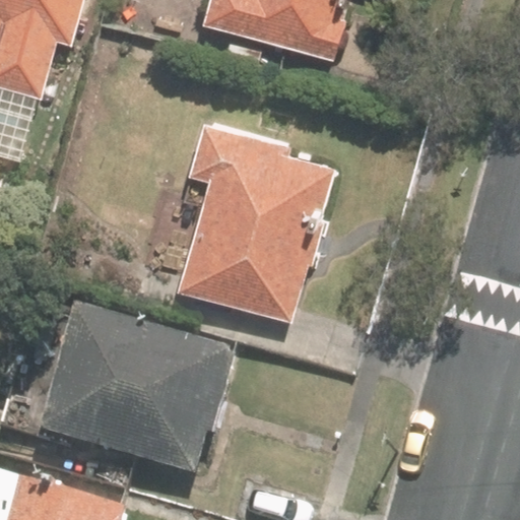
[(0,0),(0,86),(52,101),(78,0),(0,0)]
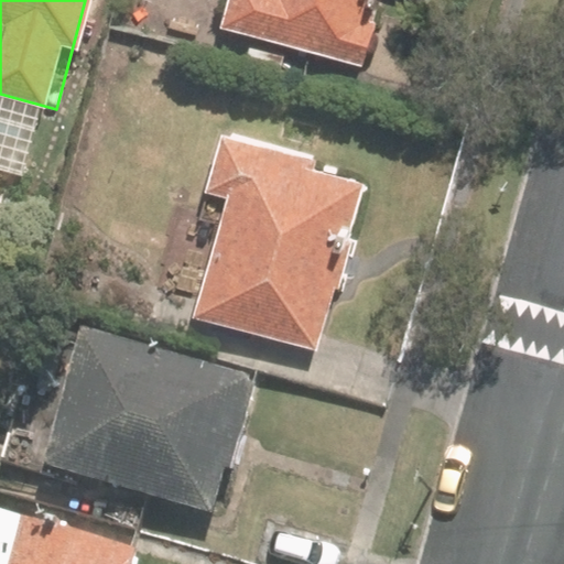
[(362,68),(380,0),(227,0),(220,29),(255,38),(255,39),(362,68)]
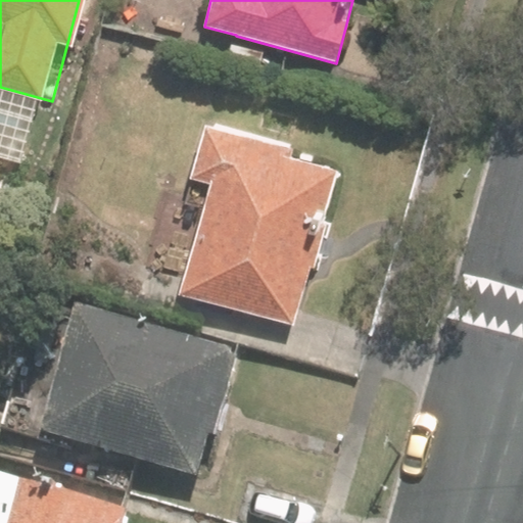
[(178,294),(295,325),(337,171),(290,157),(292,149),(204,126),(191,176),(208,180),(178,294)]
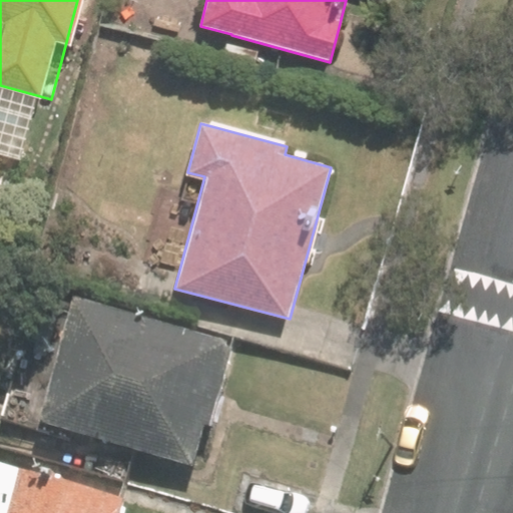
[(38,436),(194,478),(228,351),(72,309),(38,436)]
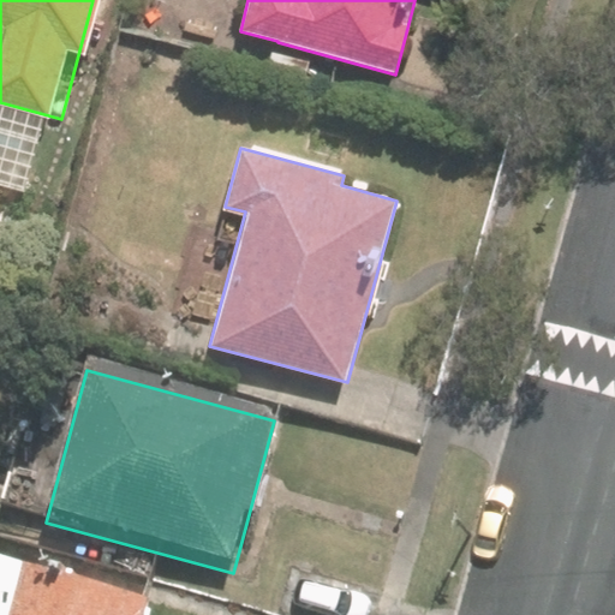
[(159,614),(161,613),(0,568),(0,614),(159,614)]
